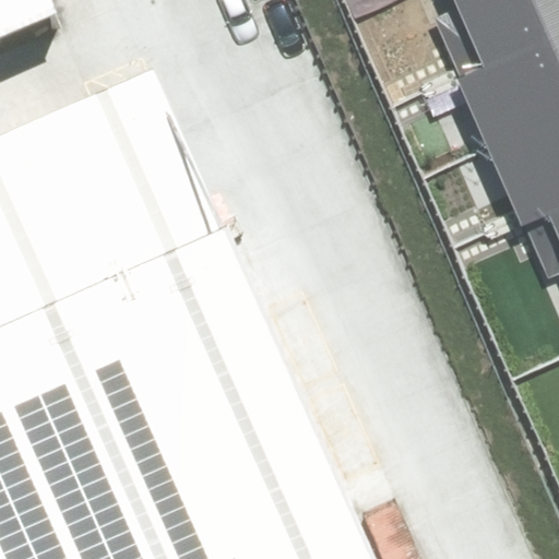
[(0,0),(0,80),(80,45),(60,0),(0,0)]
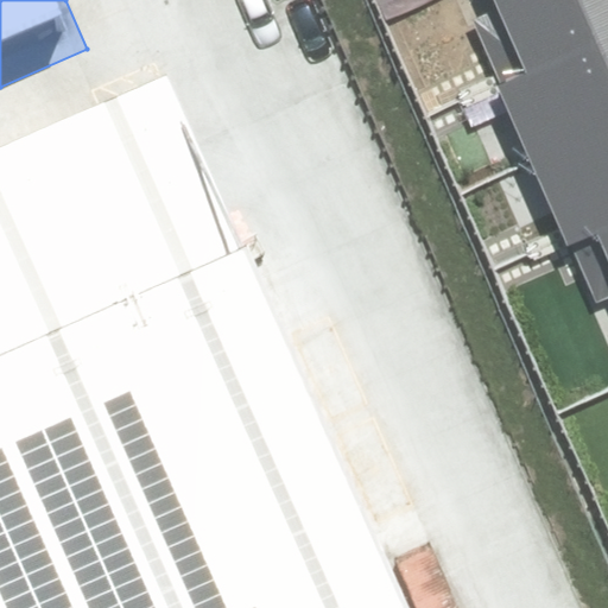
[(607,0),(491,0),(526,78),(607,40),(607,0)]
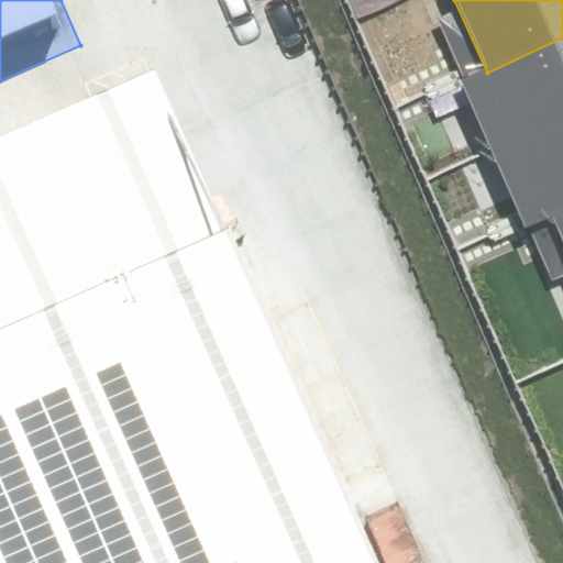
[(460,83),(492,156),(562,124),(562,37),(487,73),(460,83)]
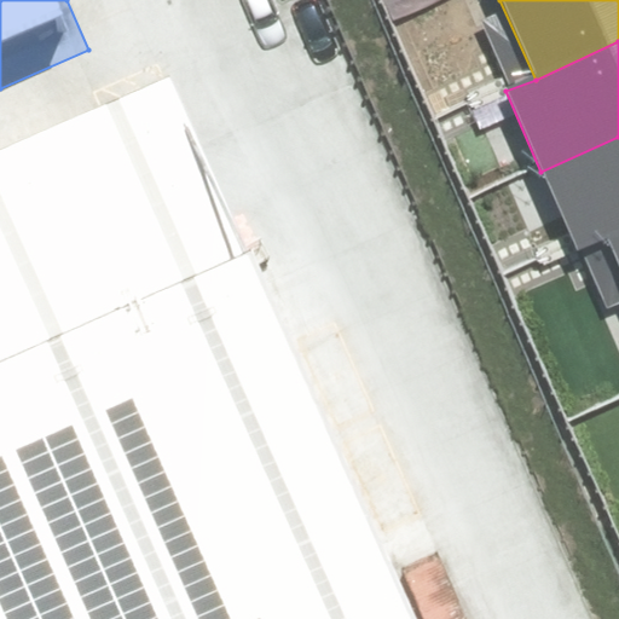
[(605,237),(618,230),(618,137),(541,172),(576,250),(605,237)]
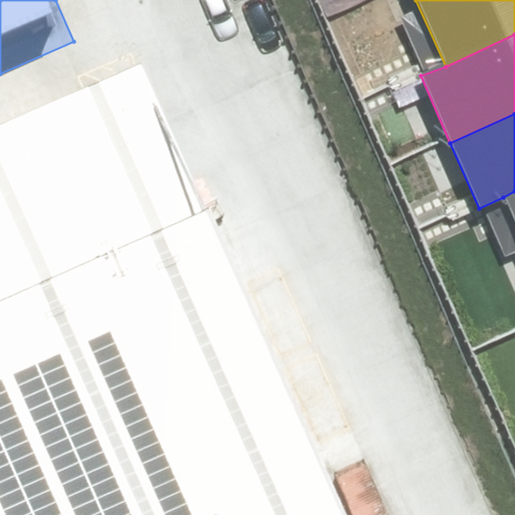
[(0,158),(0,514),(263,514),(90,119),(0,158)]
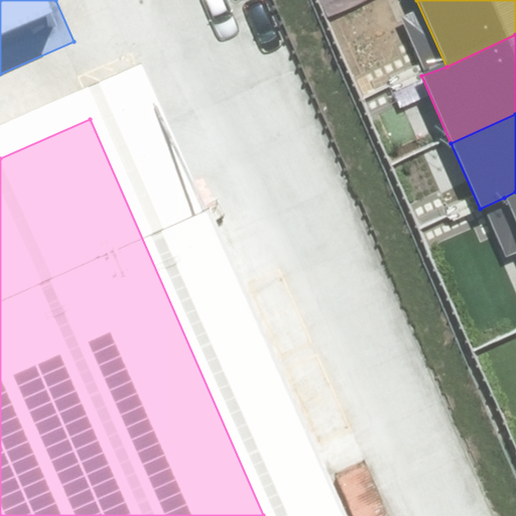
[(515,191),(504,198),(515,225),(515,191)]
